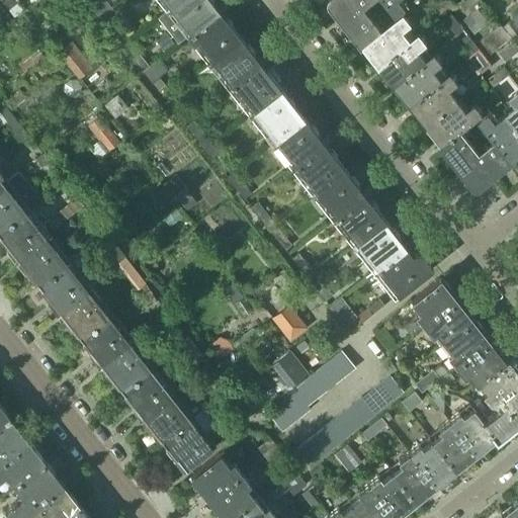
[(8,10),(17,3),(13,0),(7,0),(3,3),(8,10)]
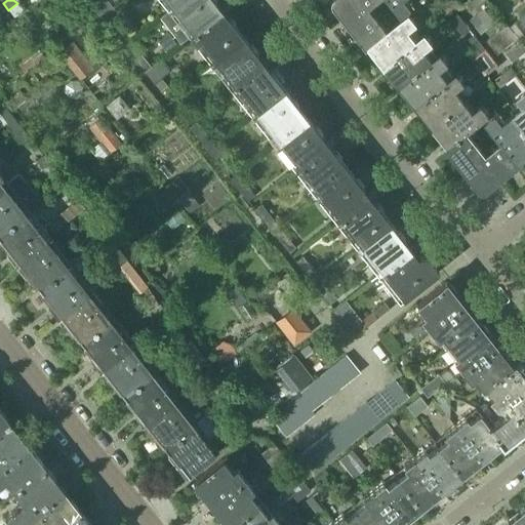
[(180,0),(173,6),(193,33),(224,9),(215,0),(180,0)]
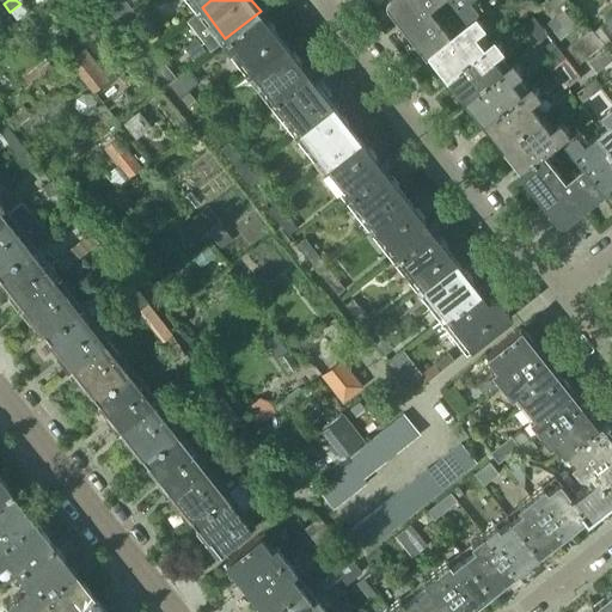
[(453,29),(433,6),(428,0),(392,0),(392,4),(428,49),(453,29)]
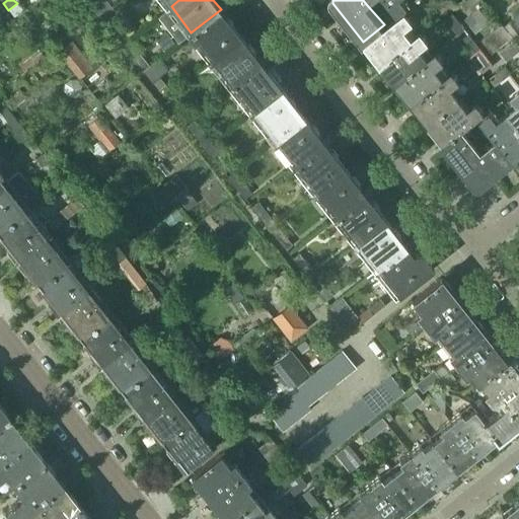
[(390,0),(395,5),(386,12),(391,18),(408,5),(403,0),(390,0)]
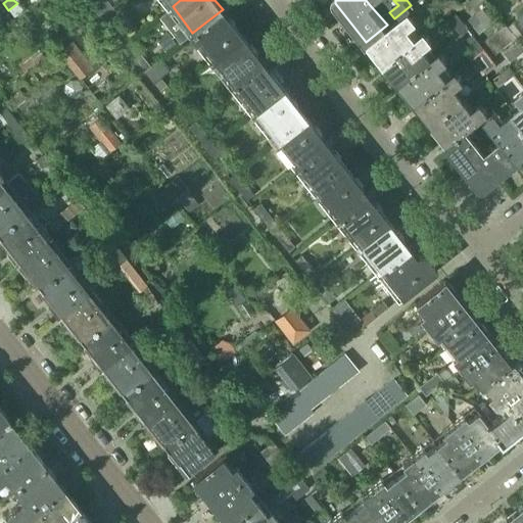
[(458,3),(455,0),(446,0),(437,8),(442,14),(458,3)]
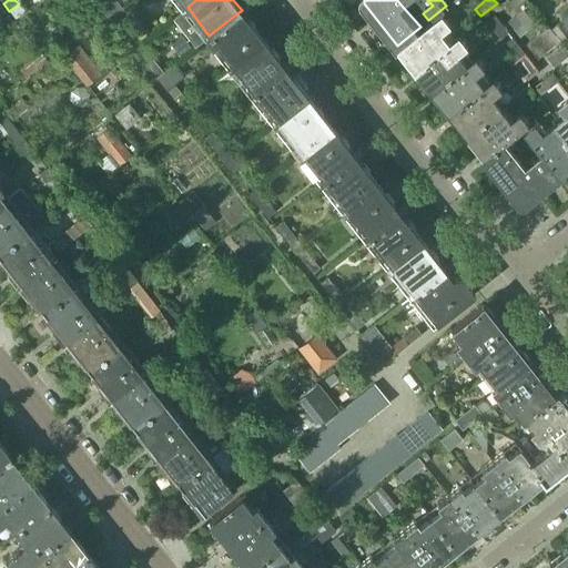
[(509,12),(525,0),(505,0),(501,3),(509,12)]
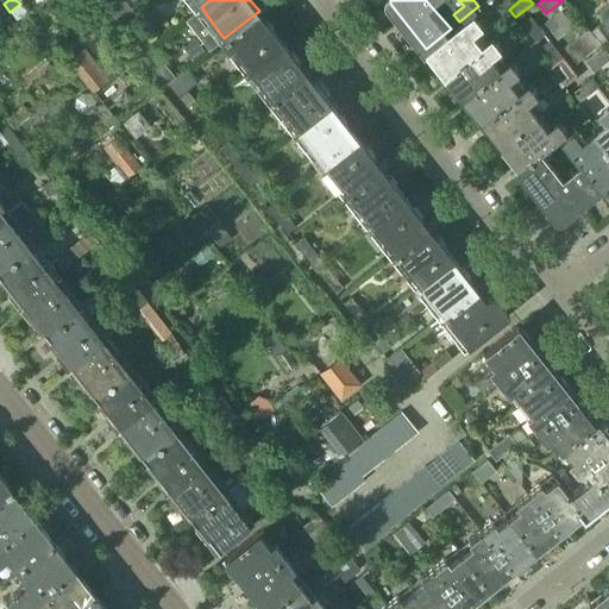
[(132,12),(124,2),(112,12),(120,22),(132,12)]
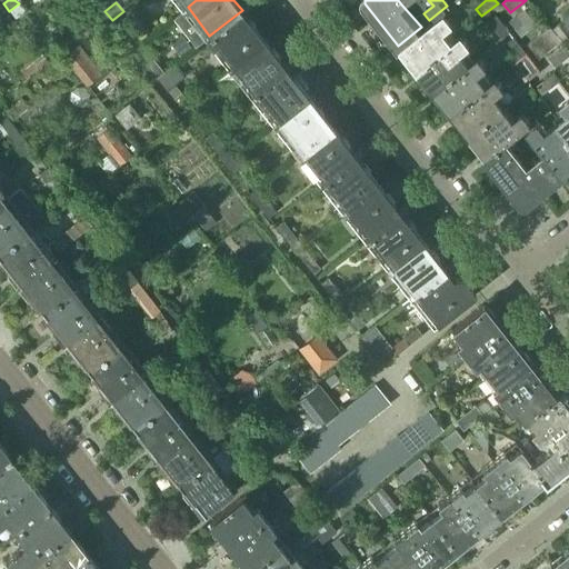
[(19,3),(9,11),(15,18),(23,10),(19,3)]
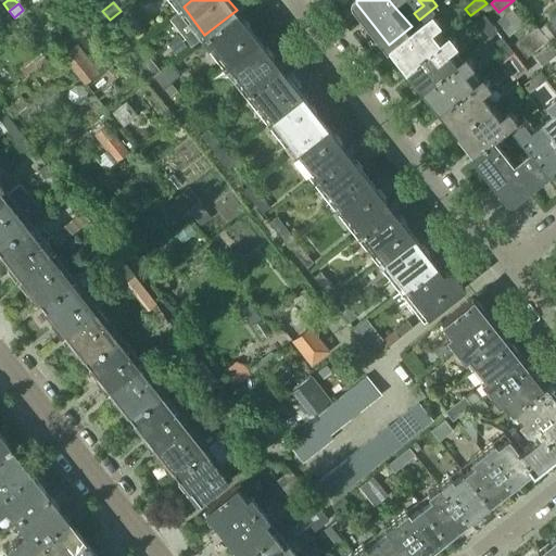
[(519,3),(513,9),(523,24),(531,19),(519,3)]
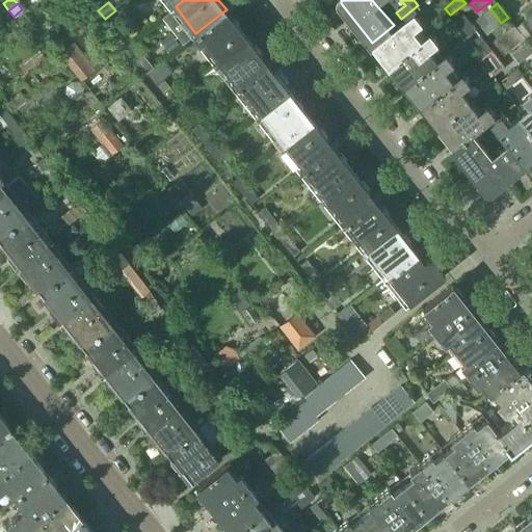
[(0,22),(3,26),(10,20),(0,6),(0,22)]
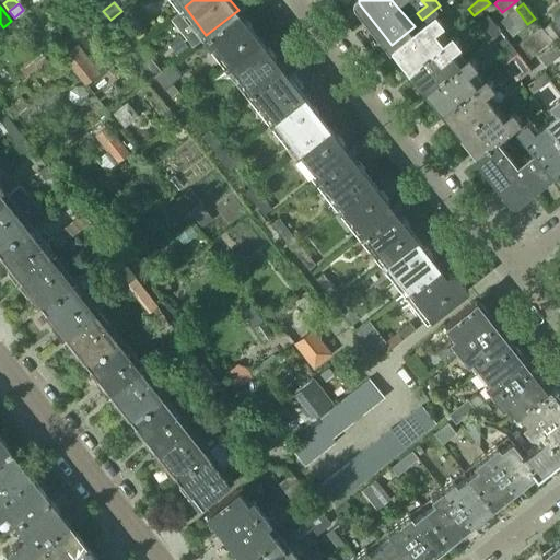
[(516,9),(509,14),(521,31),(527,24),(516,9)]
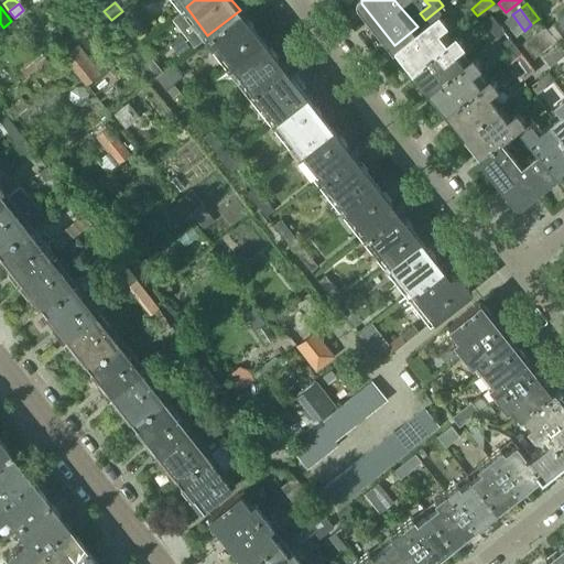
[(207,35),(229,63),(262,38),(240,10),(207,35)]
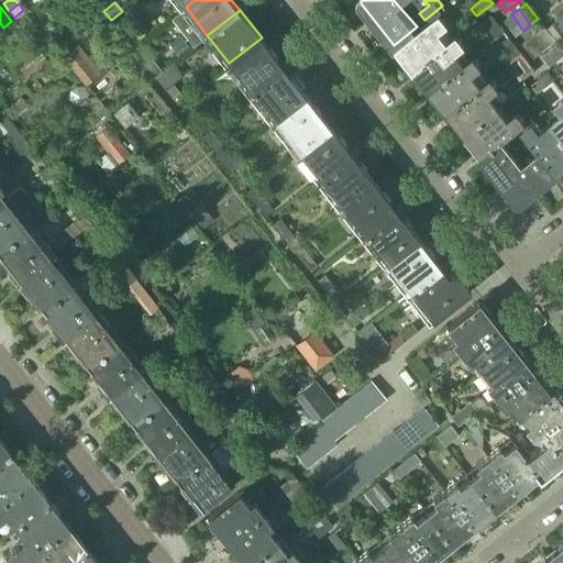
[(441,13),(397,46),(416,69),(450,43),(440,31),(450,23),(441,13)]
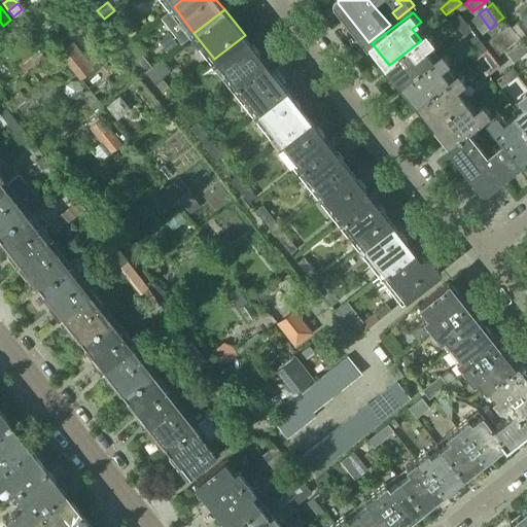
[(129,36),(110,13),(104,19),(121,41),(129,36)]
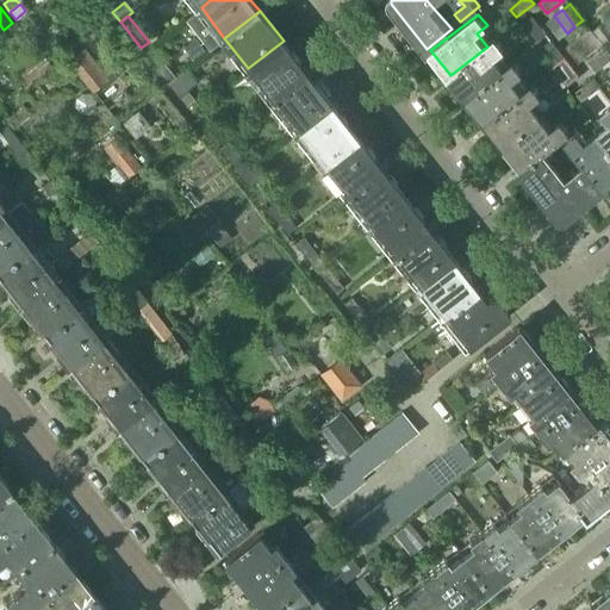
[(559,39),(567,33),(554,16),(546,23),(559,39)]
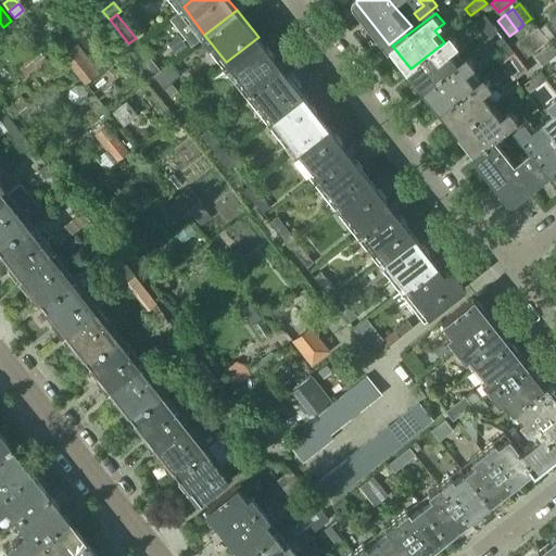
[(497,32),(484,15),(477,22),(490,38),(497,32)]
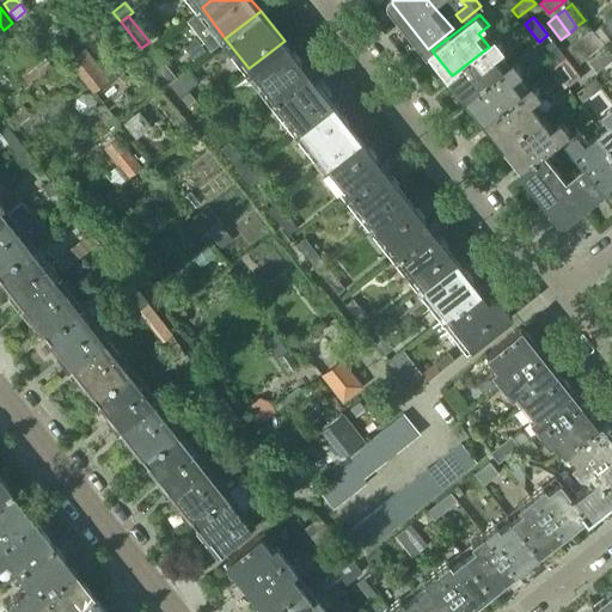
[(583,35),(595,50),(604,44),(592,29),(583,35)]
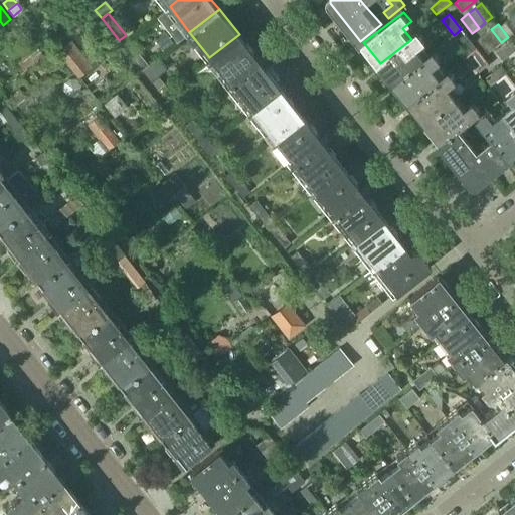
[(491,29),(485,34),(495,47),(501,42),(491,29)]
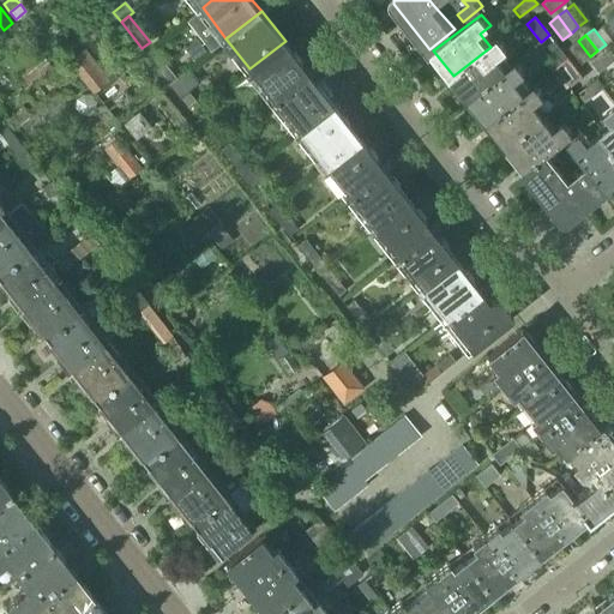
[(453,76),(473,100),(509,70),(499,58),(509,49),(500,38),(491,47),(453,76)]
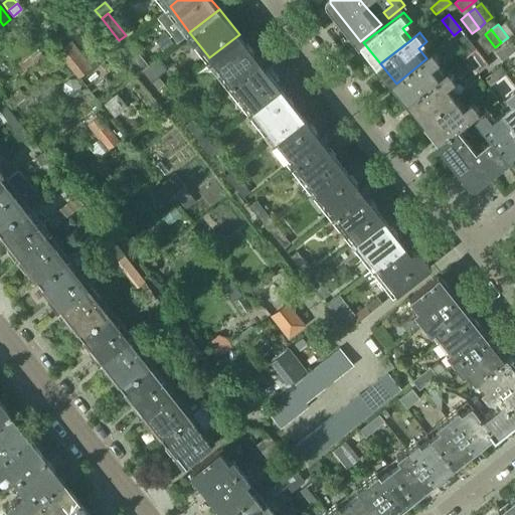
[(458,38),(471,54),(477,49),(465,33),(458,38)]
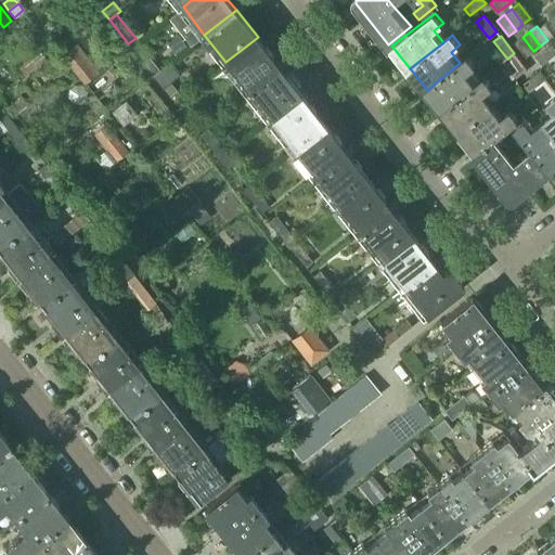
[(226,62),(248,90),(280,65),(258,37),(226,62)]
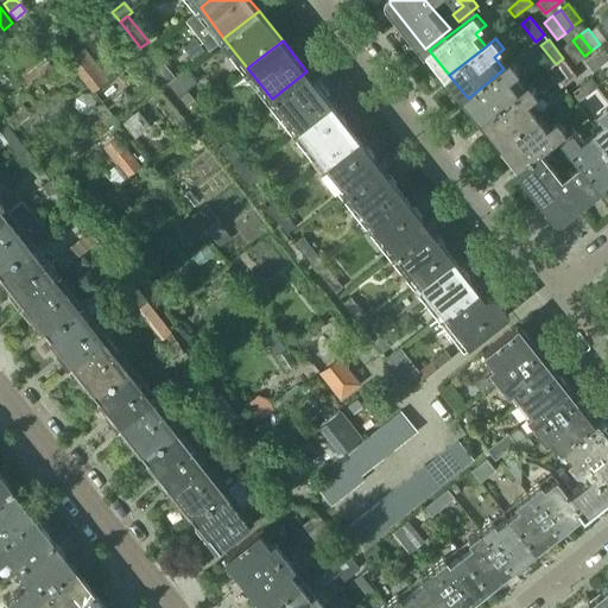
[(584,56),(572,40),(565,46),(577,62),(584,56)]
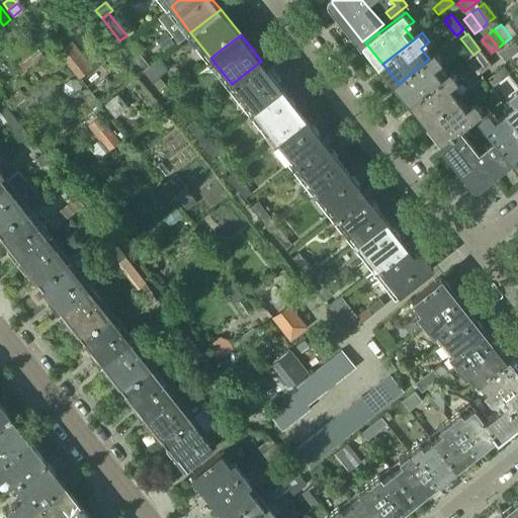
[(501,54),(506,60),(517,51),(517,44),(516,41),(501,54)]
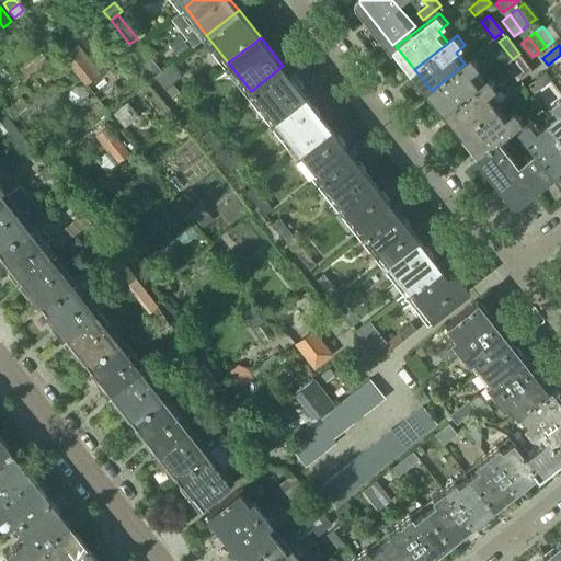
[(84,84),(95,76),(72,48),(61,58),(84,84)]
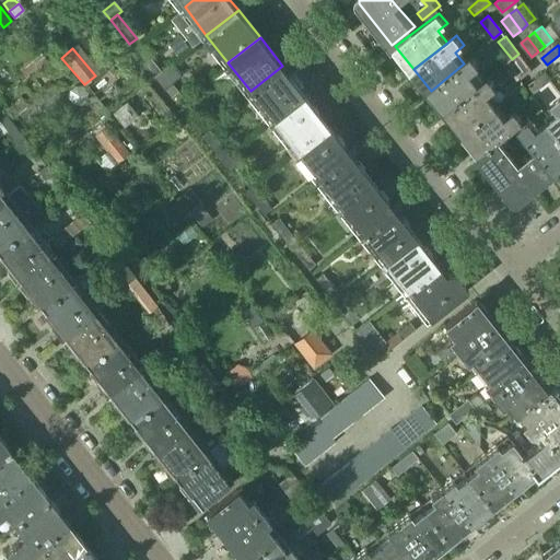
[(531,69),(518,54),(512,59),(508,61),(521,78),(531,69)]
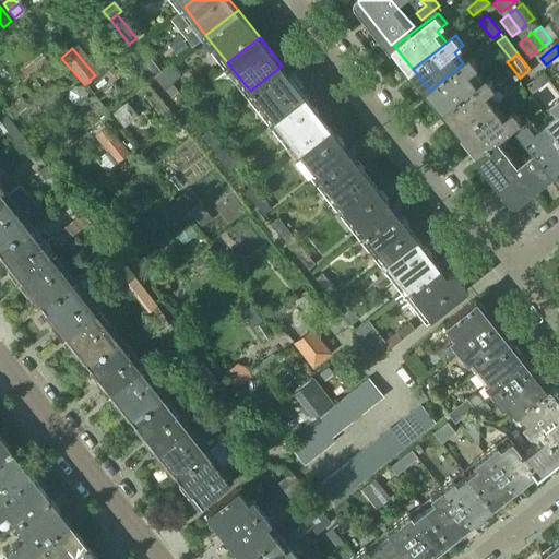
[(472,56),(463,63),(430,91),(445,110),(479,84),(472,74),(480,67),(472,56)]
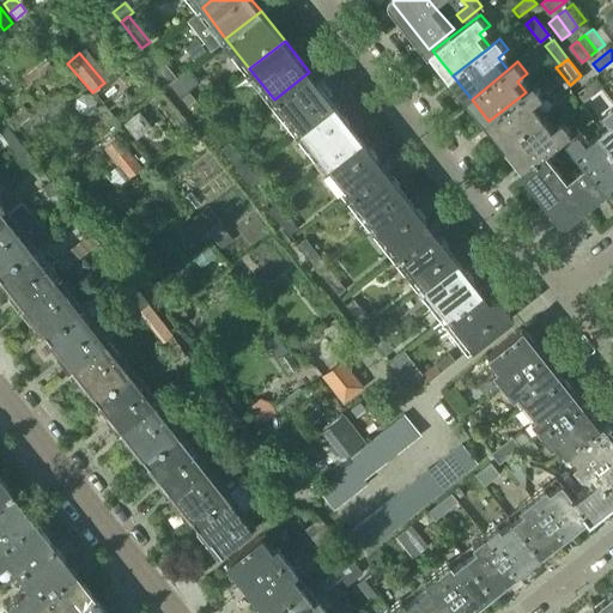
[(162,74),(169,84),(178,77),(170,67),(162,74)]
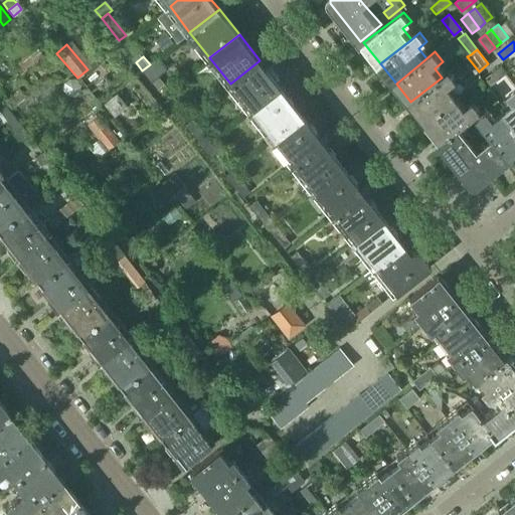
[(159,57),(150,64),(142,70),(151,81),(167,68),(159,57)]
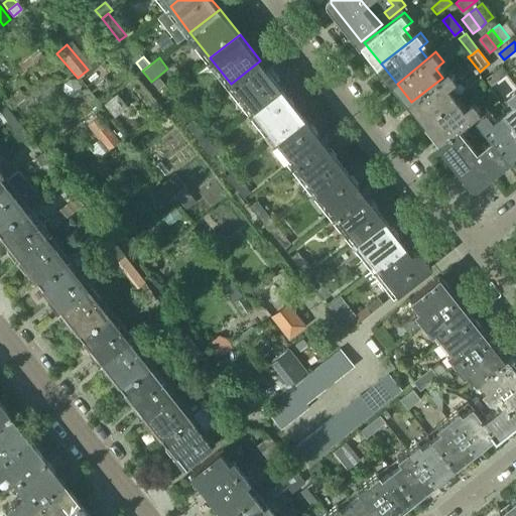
[(280,86),(260,60),(231,84),(251,109),(280,86)]
